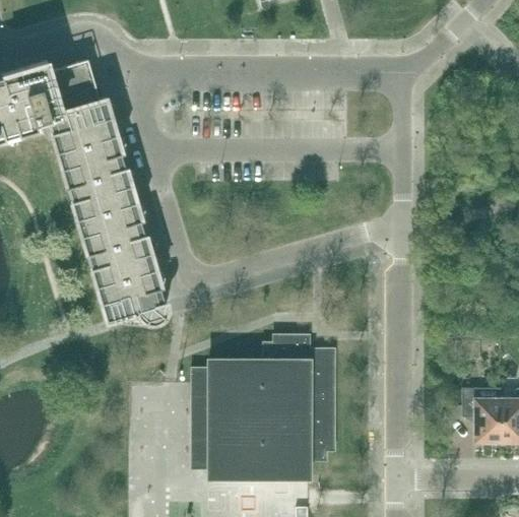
[(0,133),(35,124),(48,121),(52,135),(53,139),(54,138),(59,136),(109,305),(114,323),(115,322),(115,321),(122,319),(138,314),(139,316),(140,318),(142,319),(143,321),(145,322),(146,323),(148,323),(150,324),(152,324),(154,324),(156,323),(158,323),(159,322),(161,321),(163,319),(164,318),(165,316),(166,315),(167,313),(167,311),(167,309),(166,307),(167,307),(166,303),(165,303),(164,299),(163,295),(160,291),(161,289),(160,286),(156,273),(155,269),(154,269),(151,257),(151,256),(150,253),(146,240),(147,240),(145,236),(143,232),(144,232),(143,228),(142,228),(141,223),(142,222),(141,219),(140,219),(136,206),(137,206),(136,202),(135,202),(131,190),(132,189),(131,186),(127,173),(126,169),(125,169),(124,165),(125,165),(124,160),(123,160),(122,156),(122,155),(121,152),(117,139),(118,139),(117,135),(116,135),(112,122),(113,122),(112,118),(111,118),(107,105),(108,105),(107,101),(105,102),(105,101),(100,102),(100,101),(99,101),(95,89),(94,85),(90,73),(91,73),(90,69),(89,69),(87,62),(80,64),(76,65),(66,68),(62,69),(52,72),(50,72),(49,68),(48,64),(47,65),(47,63),(43,64),(43,65),(35,67),(30,68),(21,71),(21,70),(18,72),(13,74),(13,73),(9,74),(10,75),(5,76),(5,75),(1,76),(1,77),(0,77),(0,133)]
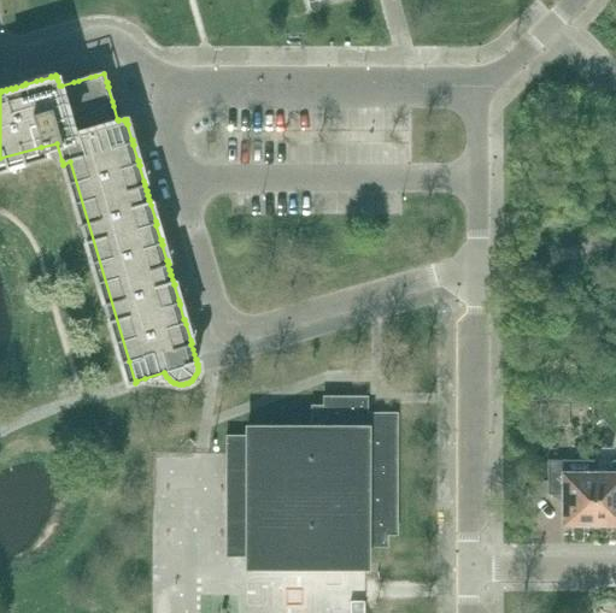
[(398,471),(398,417),(368,417),(368,400),(324,400),(324,410),(312,410),(312,430),(248,430),(248,440),(228,440),(227,559),(248,559),(248,570),(367,570),(368,549),(388,549),(388,536),(398,536),(398,471)]
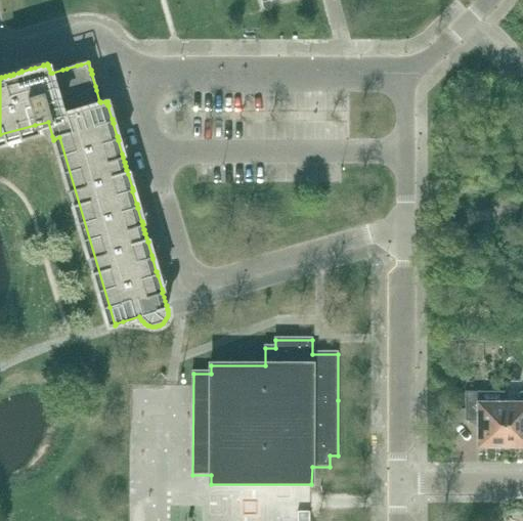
[(489,406),(487,396),(487,394),(466,395),(466,424),(477,424),(479,426),(479,448),(488,448),(492,450),(497,451),(502,451),(504,451),(504,406),(489,406)]
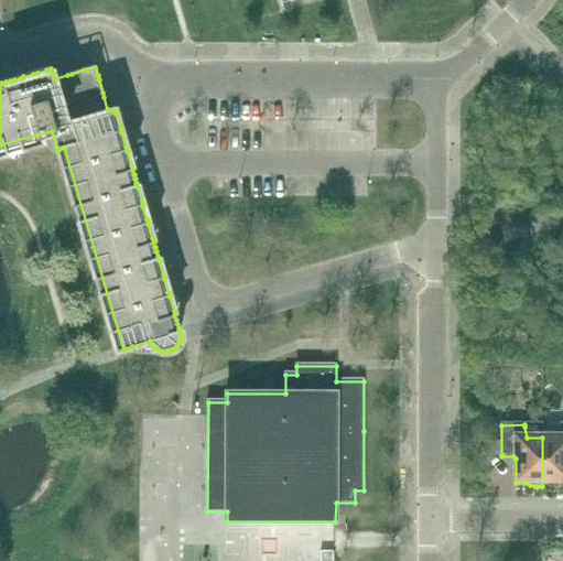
[(562,424),(561,425),(561,427),(558,438),(542,438),(542,486),(545,486),(550,486),(554,484),(559,483),(562,482),(562,424)]
